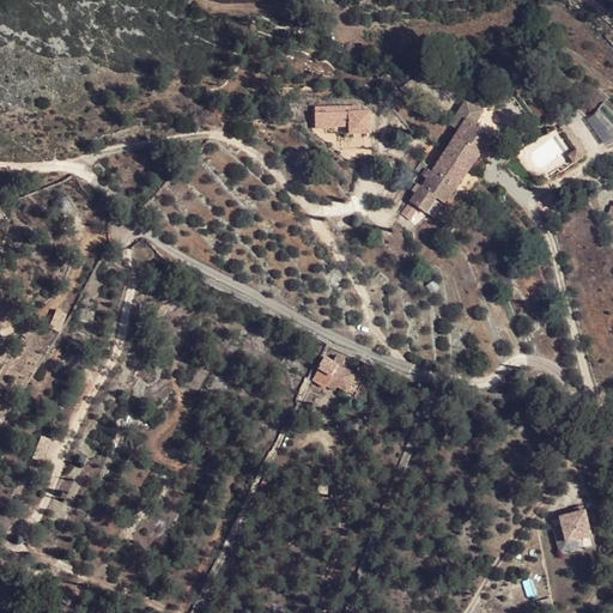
[(449,122),(457,128),(463,119),(472,123),(480,109),(463,98),(449,122)]
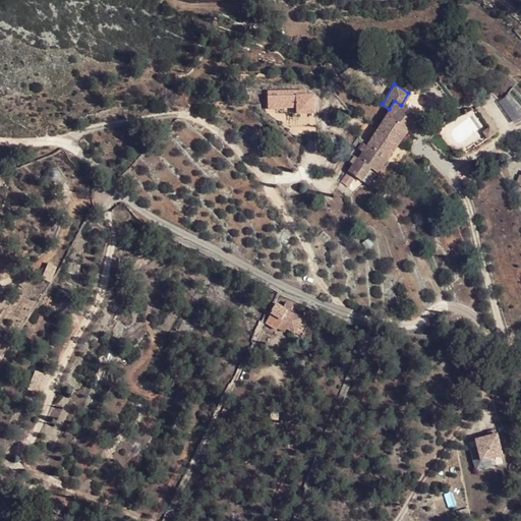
[(305,87),(267,89),(269,117),(317,115),(315,93),(306,93),(305,87)]
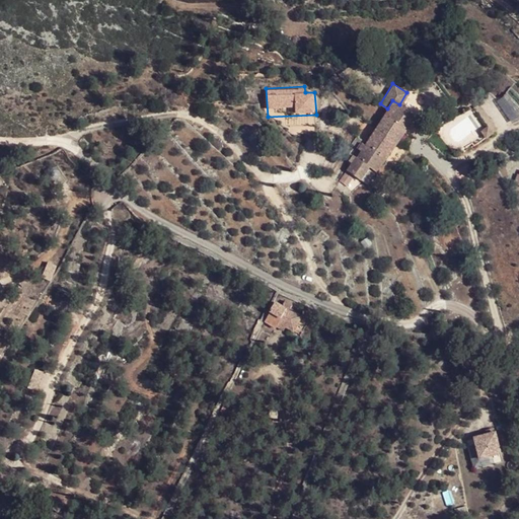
[(515,122),(518,119),(518,104),(508,91),(497,98),(515,122)]
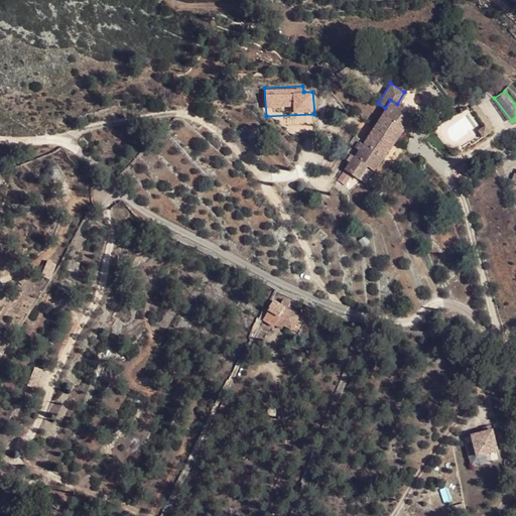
[(377,173),(413,114),(397,104),(390,100),(385,108),(362,146),(358,152),(346,172),(361,182),(370,169),(377,173)]
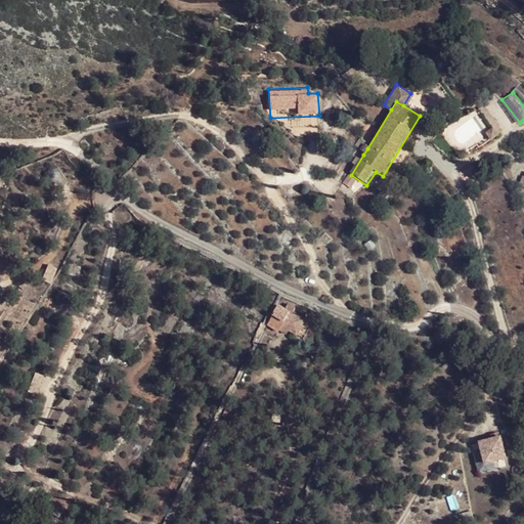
[(499,128),(479,103),(470,111),(472,114),(469,116),(486,137),(499,128)]
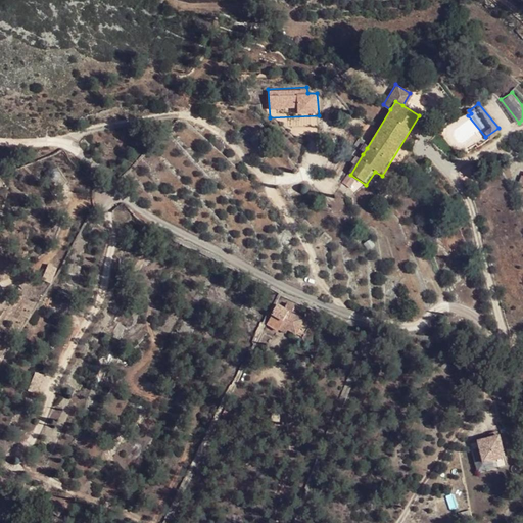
[(272,316),(266,325),(277,332),(280,327),(295,336),(304,321),(292,313),(294,310),(287,304),(284,311),(278,305),(272,316)]
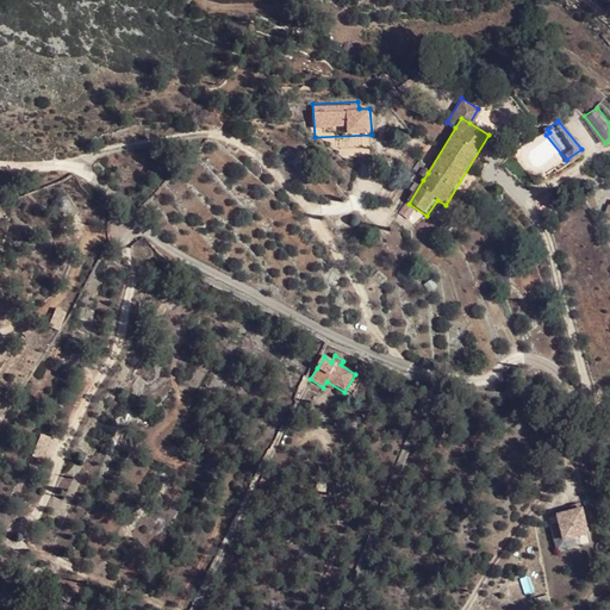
[(33,450),(51,456),(57,439),(39,433),(33,450)]
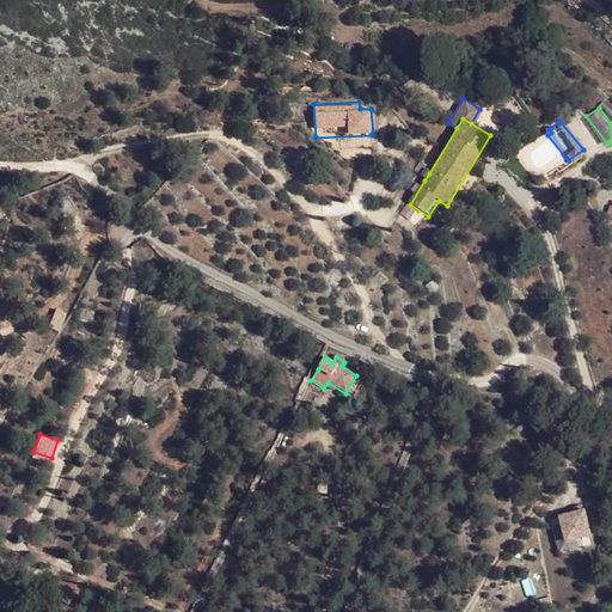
[(328,499),(329,484),(317,484),(316,497),(328,499)]
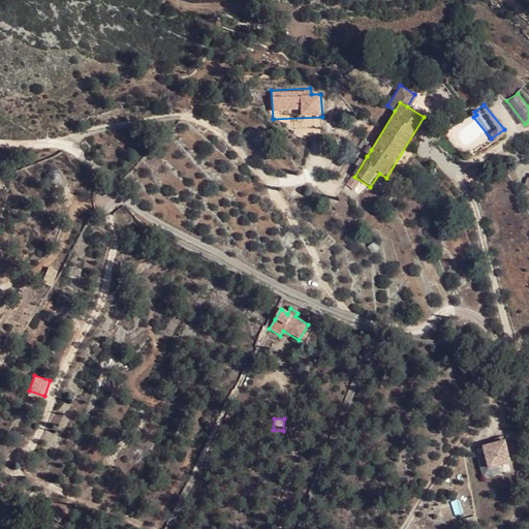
[(484,448),(489,469),(510,464),(505,443),(503,443),(496,445),(484,448)]
